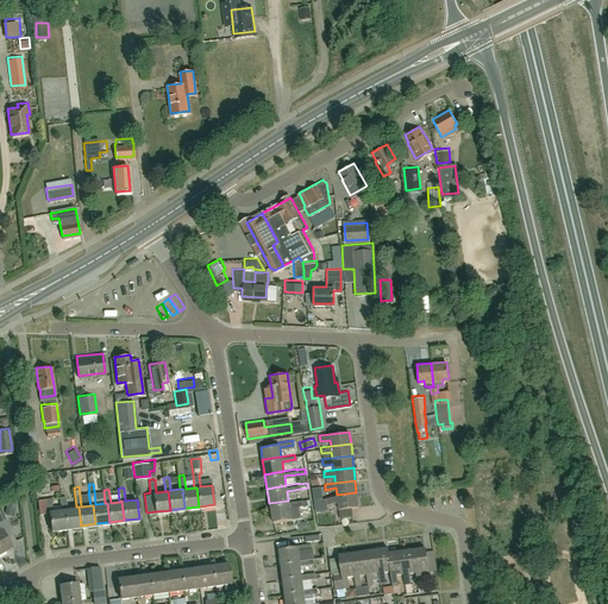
[(356,492),(337,495),(313,497),(314,507),(326,504),(326,502),(337,501),(338,508),(358,505),(356,492)]
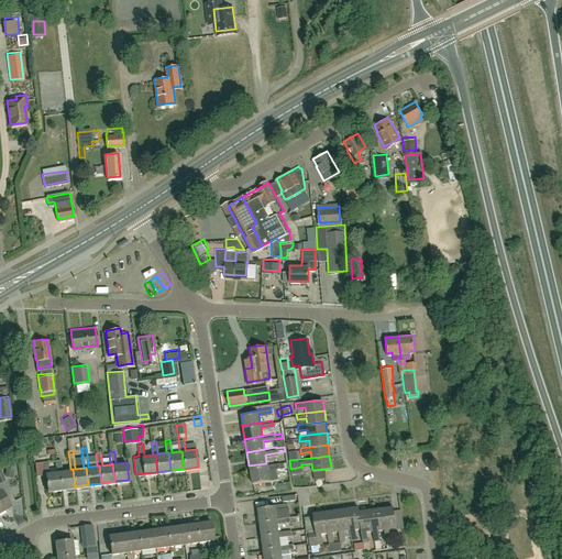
[(58,471),(61,489),(75,486),(73,469),(70,469),(62,470),(59,458),(55,459),(56,471),(58,471)]
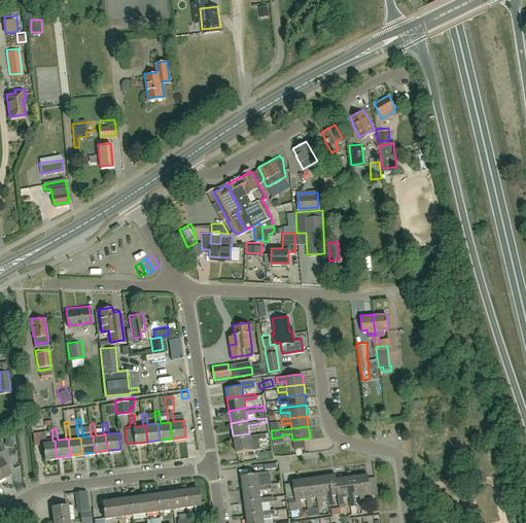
[(38,430),(32,430),(33,443),(40,442),(40,443),(42,442),(44,458),(57,457),(55,441),(53,441),(44,442),(43,429),(38,430)]
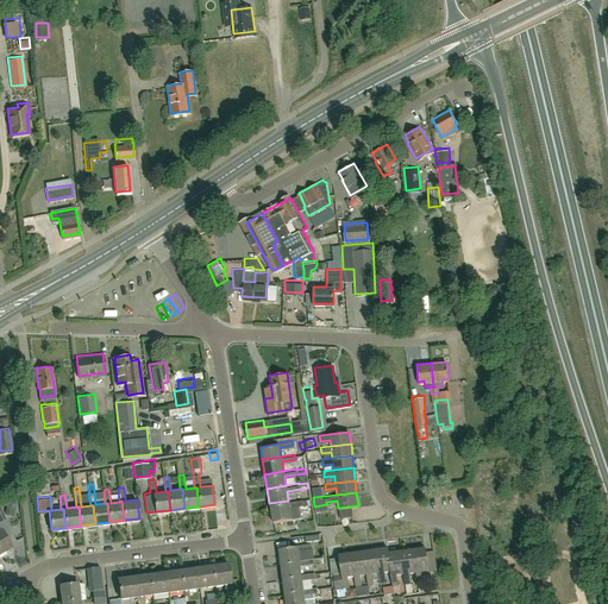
[(288,501),(269,503),(271,521),(290,517),(289,505),(309,502),(309,497),(301,499),(301,498),(288,501)]
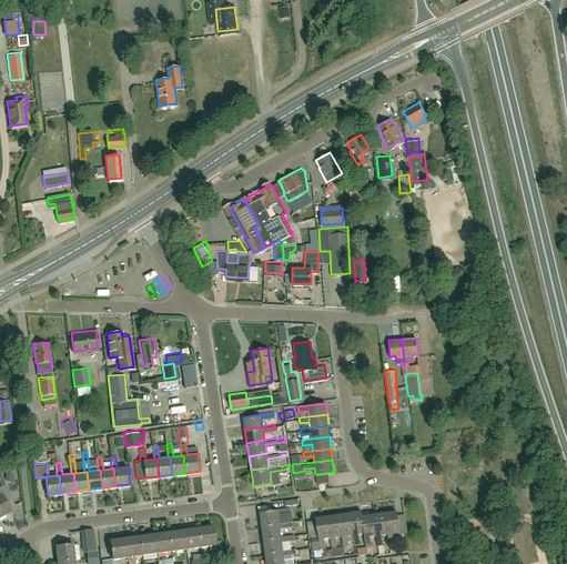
[(0,515),(10,510),(1,492),(0,493),(0,515)]
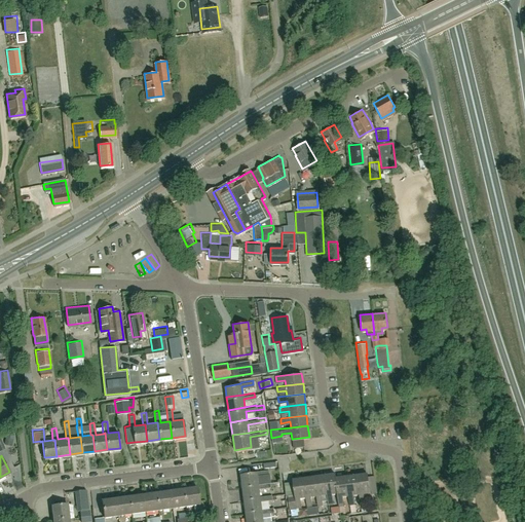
[(239,473),(241,484),(258,482),(257,474),(268,473),(267,468),(255,470),(256,471),(239,473)]
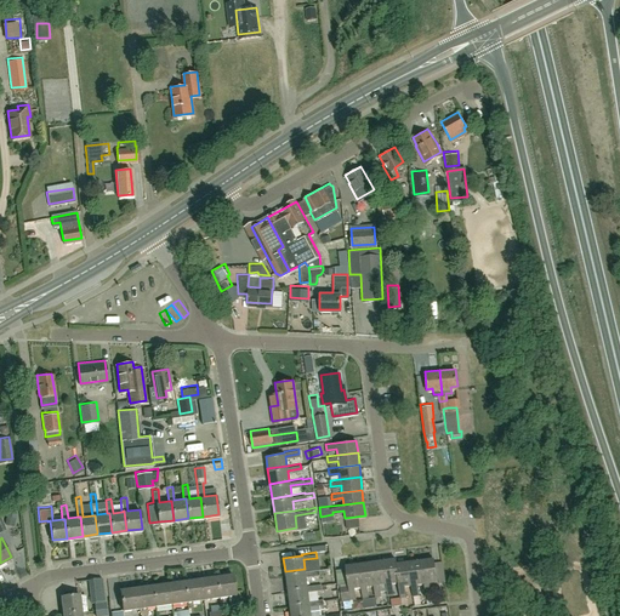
[(392,589),(398,588),(394,562),(396,562),(394,557),(381,559),(386,588),(386,593),(392,592),(392,589)]
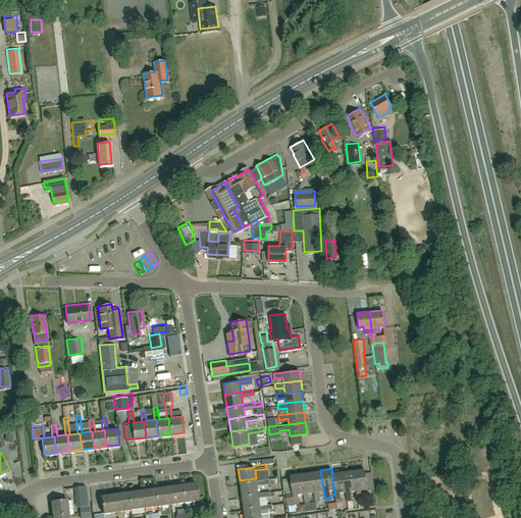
[(361,497),(360,488),(366,487),(366,486),(373,486),(371,474),(364,475),(363,468),(353,469),(355,488),(357,498),(361,497)]
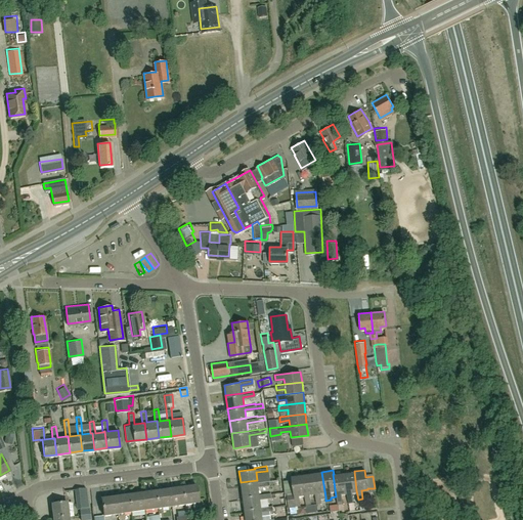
[(354,471),(344,473),(346,492),(347,502),(352,501),(351,491),(356,490),(354,471)]
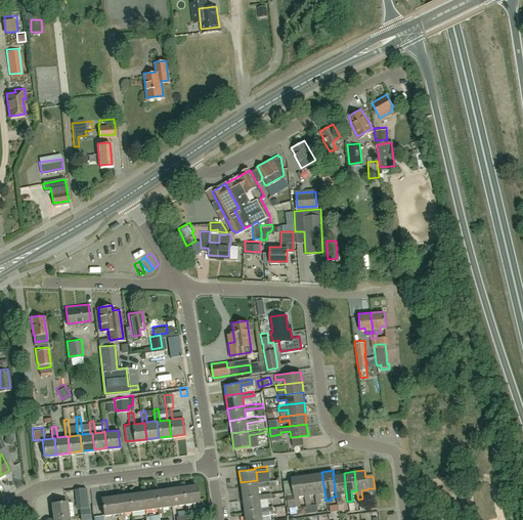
[(319,497),(325,496),(321,472),(311,473),(314,492),(315,502),(320,501),(319,497)]
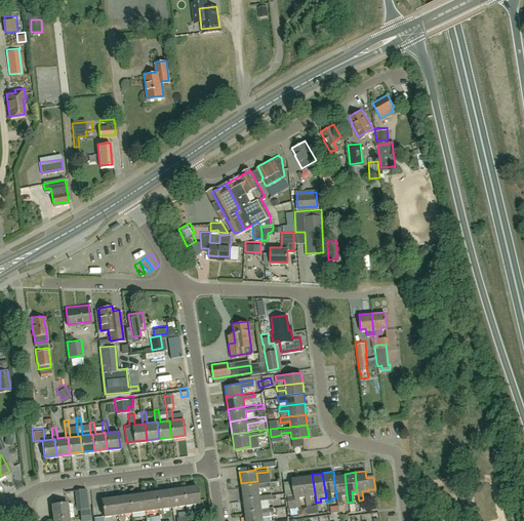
[(309,494),(315,493),(312,474),(301,476),(305,495),(306,504),(311,504),(309,494)]
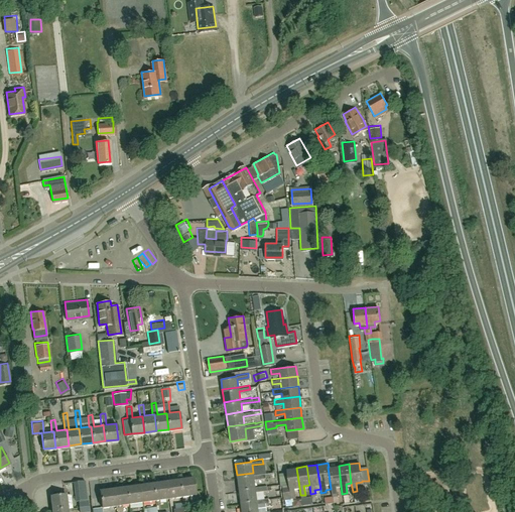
[(336,485),(341,485),(339,466),(329,467),(328,467),(331,489),(332,495),(337,494),(336,485)]
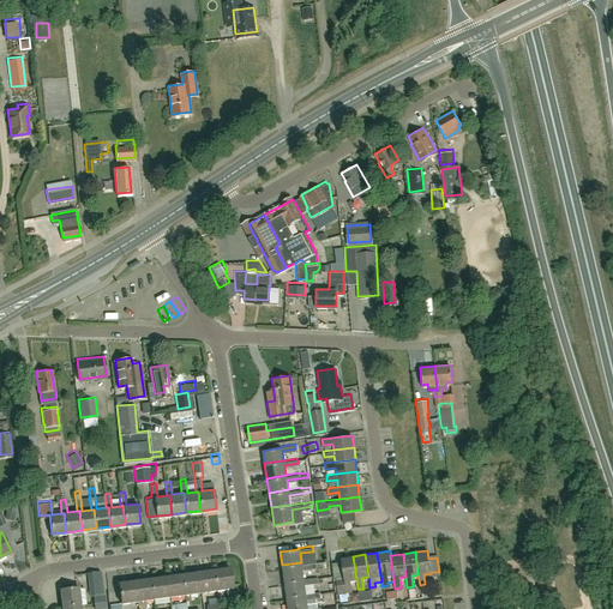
[(349,579),(356,579),(353,556),(341,558),(341,562),(334,564),(336,578),(335,578),(337,592),(346,591),(350,590),(349,579)]
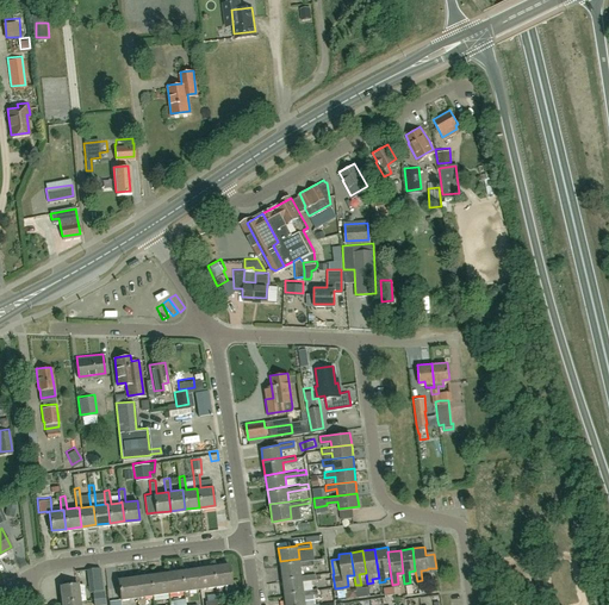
[(319,556),(299,559),(280,561),(281,575),(300,573),(299,565),(321,561),(319,556)]
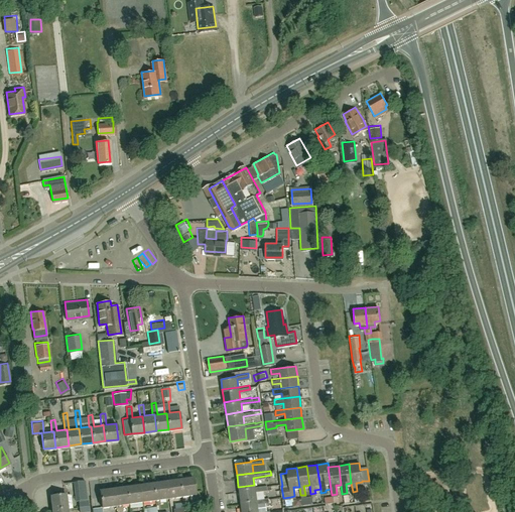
[(197,508),(195,493),(192,477),(178,479),(180,495),(188,494),(190,504),(186,504),(186,510),(197,508)]
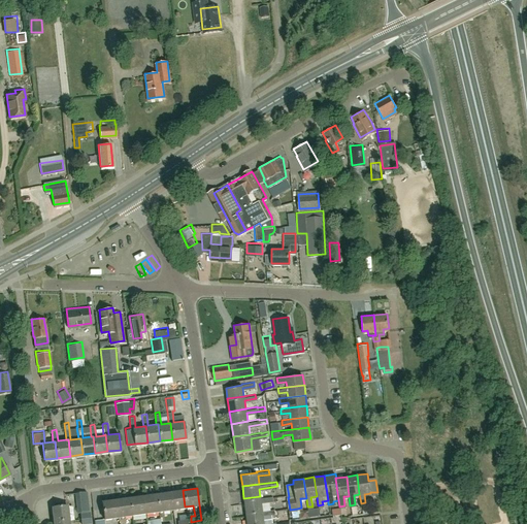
[(183,490),(169,491),(171,509),(185,506),(183,490)]
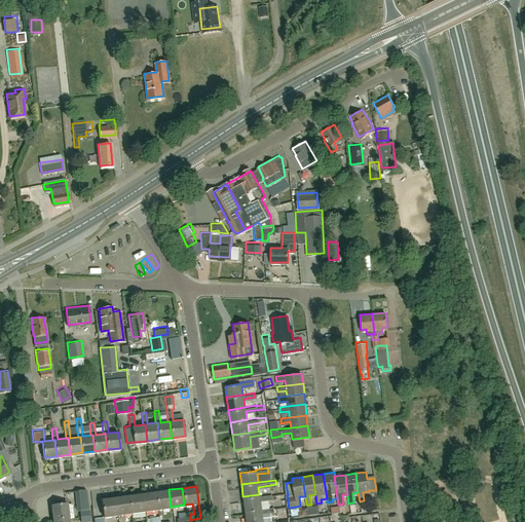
[(169,489),(155,491),(157,509),(171,507),(169,489)]
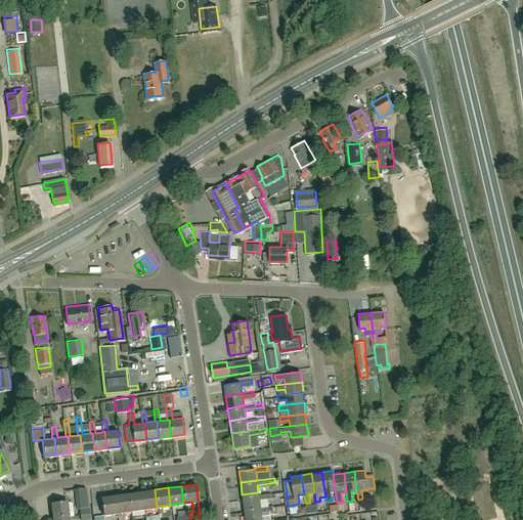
[(155,489),(141,491),(143,508),(157,507),(155,489)]
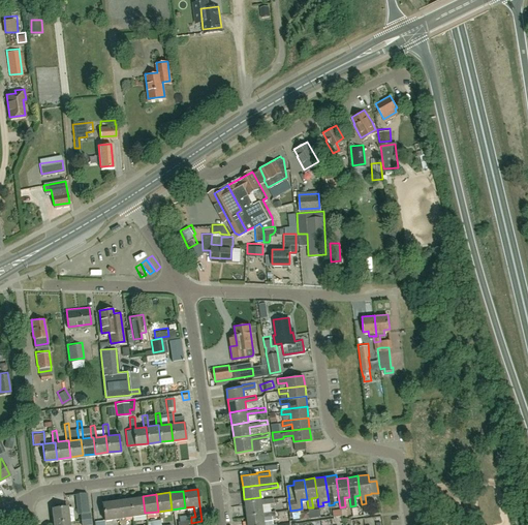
[(143,496),(129,498),(131,515),(145,513),(143,496)]
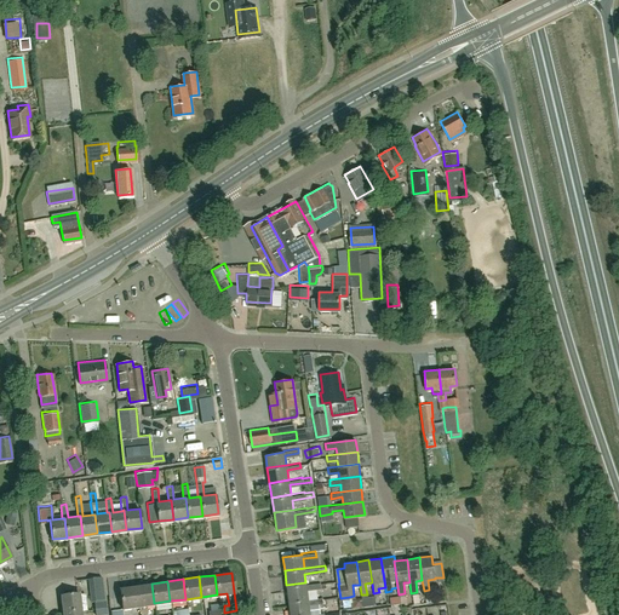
[(286,585),(288,599),(308,597),(307,588),(320,586),(319,581),(305,582),(286,585)]
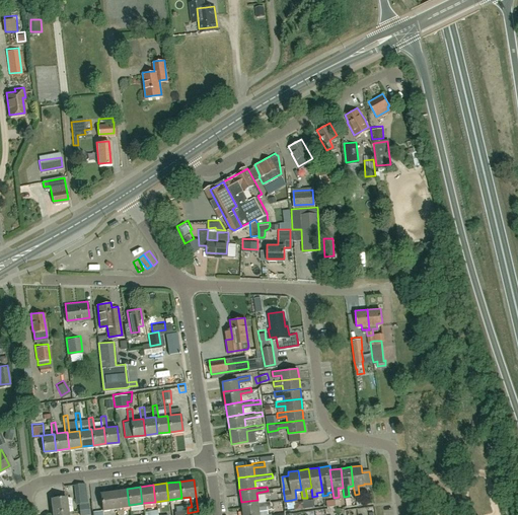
[(129,505),(127,489),(114,491),(116,507),(129,505)]
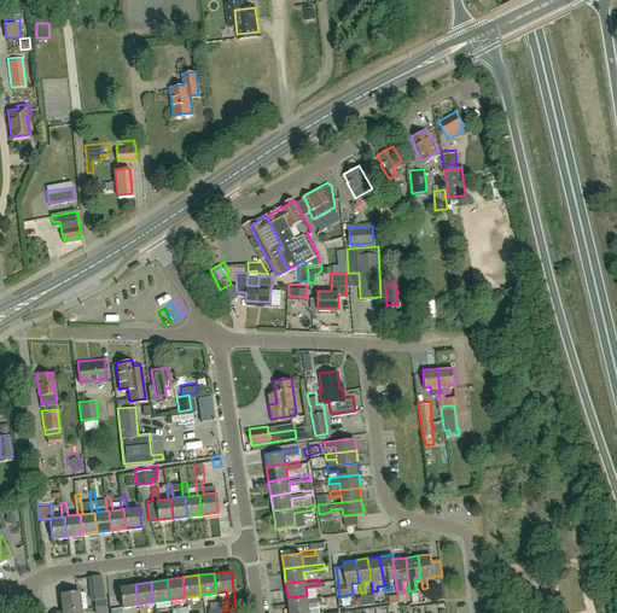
[(93,597),(94,605),(105,603),(103,583),(93,584),(95,596),(93,597)]
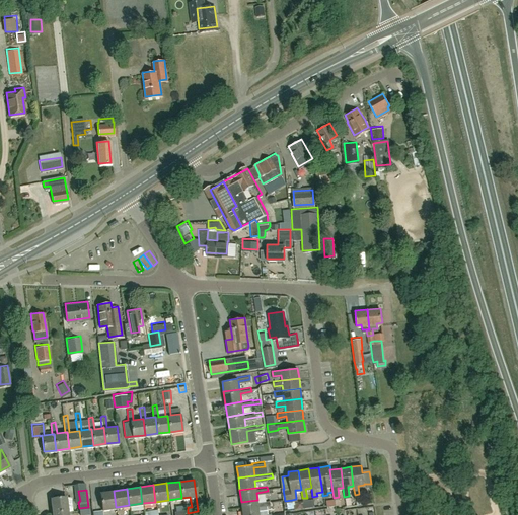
[(114,491),(100,492),(102,509),(116,507),(114,491)]
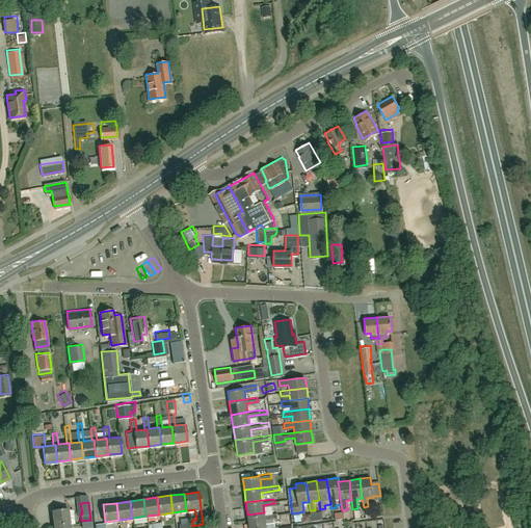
[(54,524),(69,522),(68,508),(52,509),(54,524)]
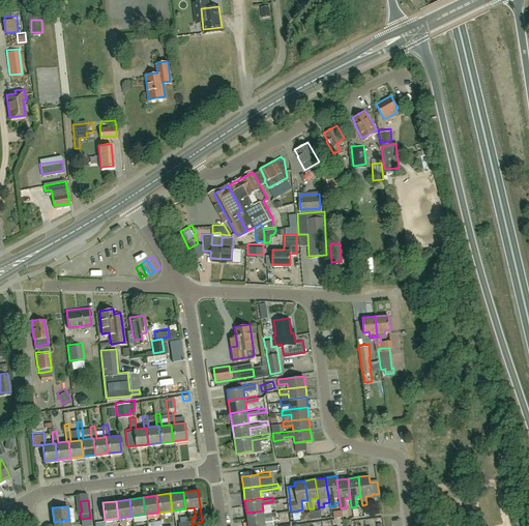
[(274,509),(263,510),(246,513),(247,525),(273,523),(272,515),(275,515),(274,509)]
